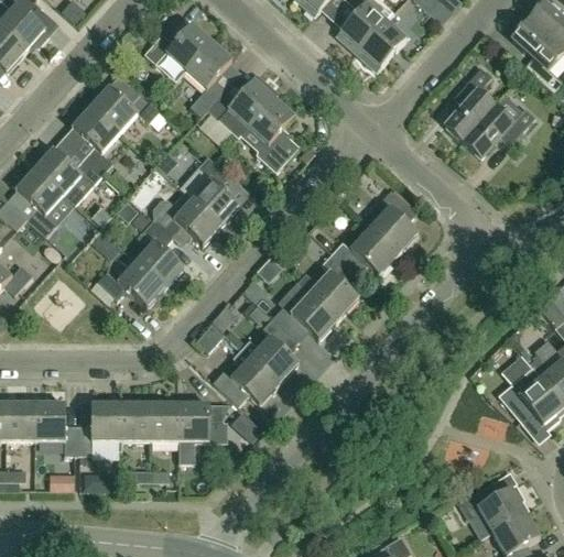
[(0,0),(10,9),(0,20),(0,28),(25,51),(33,43),(38,46),(50,34),(29,14),(36,6),(31,0),(0,0)]
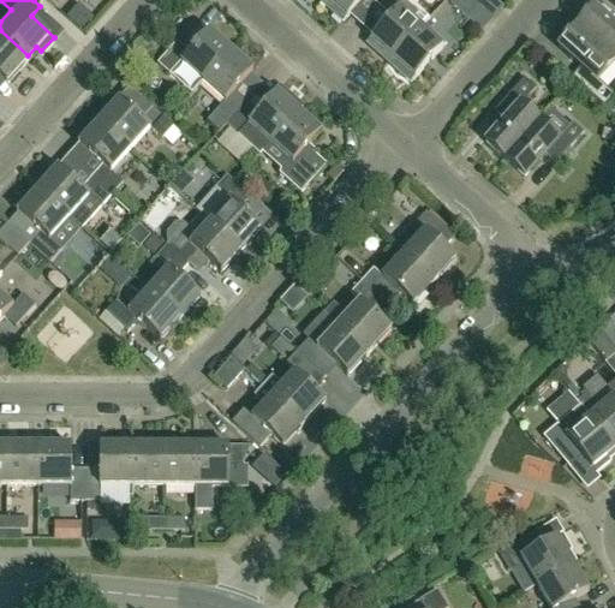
[(326,0),(344,16),(358,0),(326,0)]
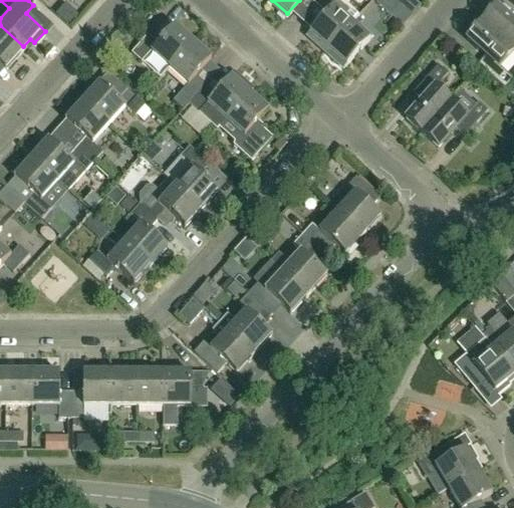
[(306,31),(324,48),(352,18),(344,11),(348,6),(341,0),(317,0),(326,9),(306,31)]
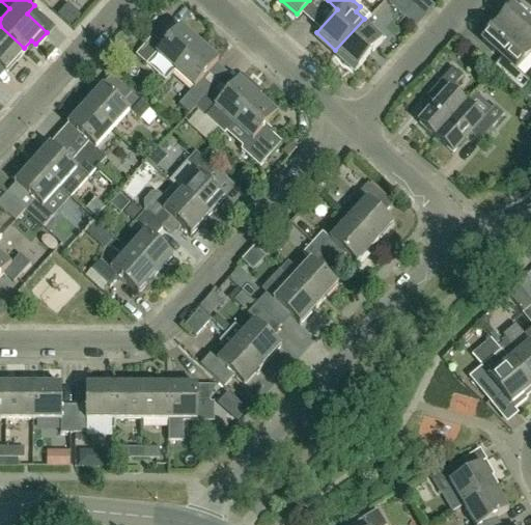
[(413,1),(412,0),(391,0),(403,11),(413,1)]
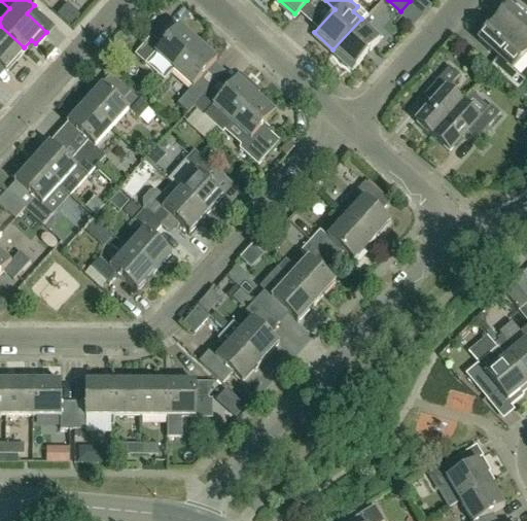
[(494,20),(526,48),(526,47),(526,19),(508,2),(494,20)]
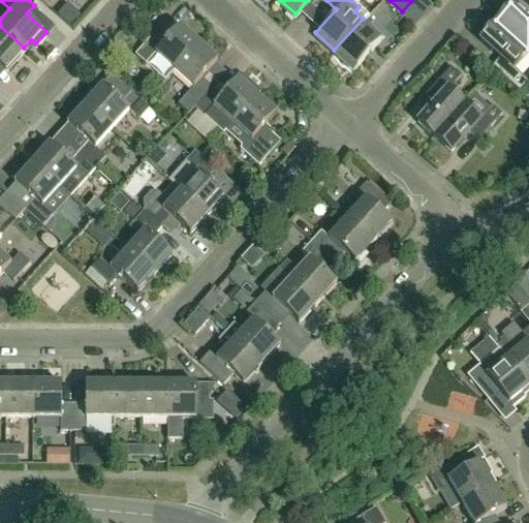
[(370,25),(363,19),(334,50),(353,66),(384,32),(376,25),(370,25)]
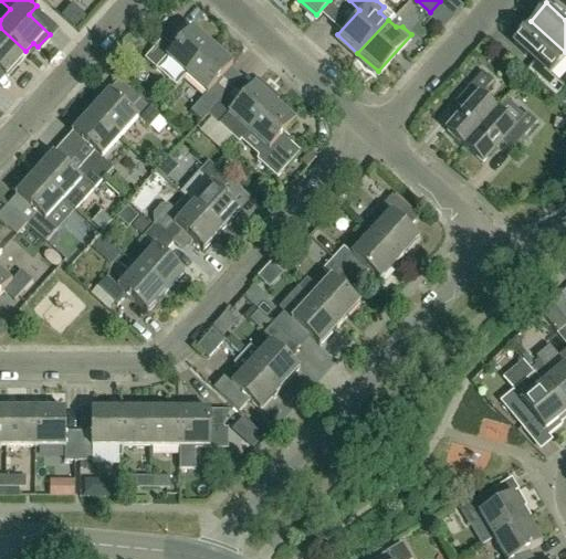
[(565,52),(531,21),(514,39),(534,57),(526,66),(555,93),(565,83),(558,76),(565,67),(565,53),(565,52)]
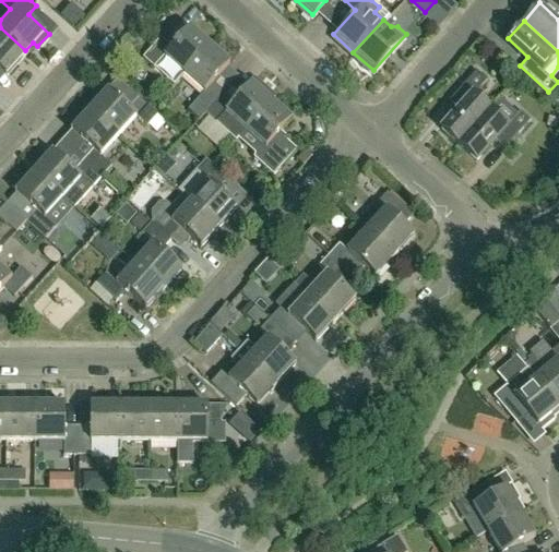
[(174,81),(183,70),(210,40),(190,22),(170,43),(161,33),(143,51),(154,61),(154,62),(174,81)]
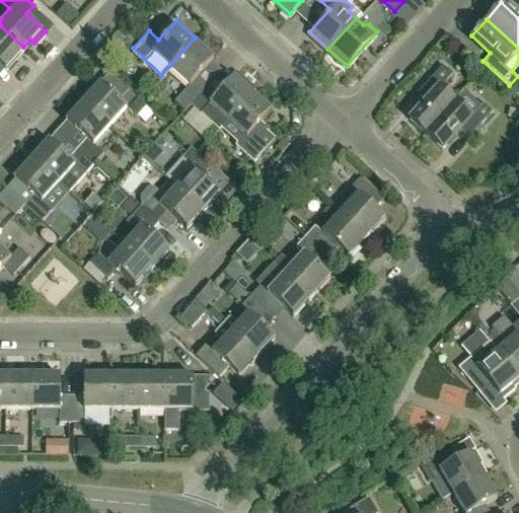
[(0,61),(6,67),(23,47),(0,25),(0,61)]
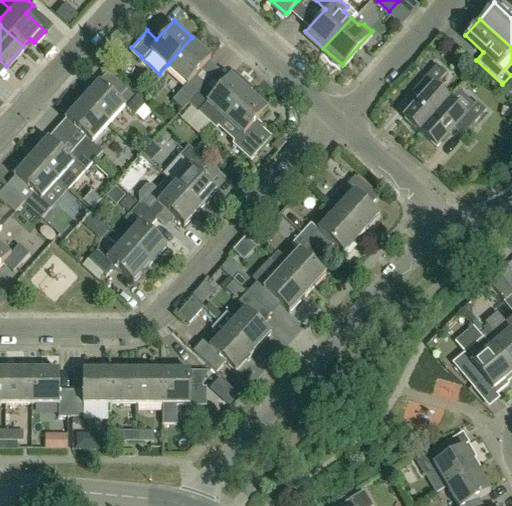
[(183,105),(188,99),(203,82),(194,73),(211,54),(192,37),(168,64),(186,81),(172,96),(183,105)]
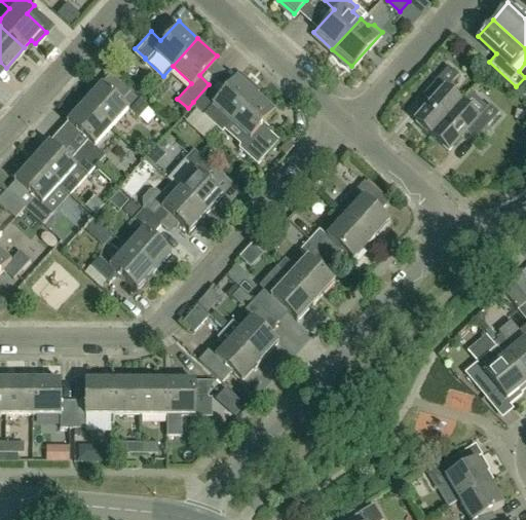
[(431,133),(461,100),(446,85),(457,72),(448,64),(423,90),(431,99),(415,117),(431,133)]
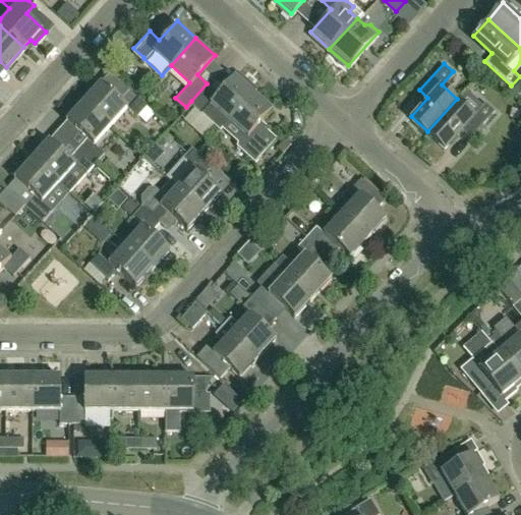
[(207,83),(191,101),(220,126),(229,116),(253,90),(234,72),(217,92),(207,83)]
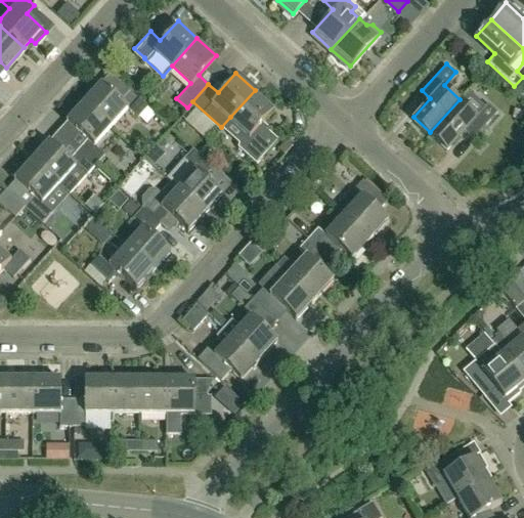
[(138,114),(147,103),(129,87),(120,97),(100,80),(84,98),(112,123),(128,104),(138,114)]
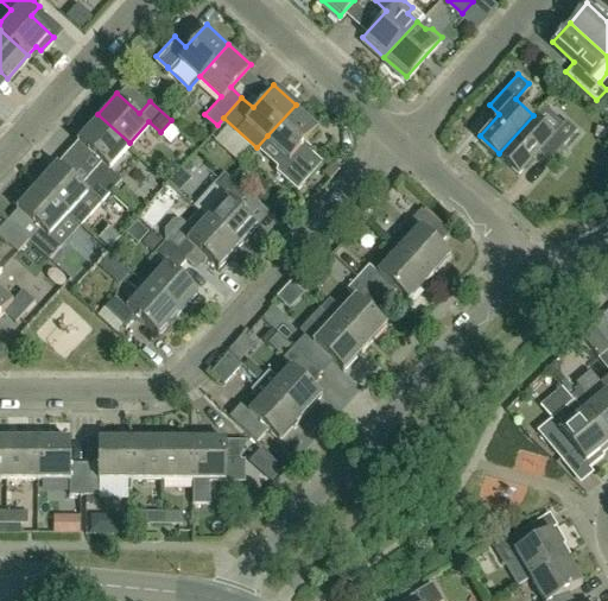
[(323,157),(303,139),(317,124),(296,105),(267,135),(282,149),(276,166),(298,185),(323,157)]
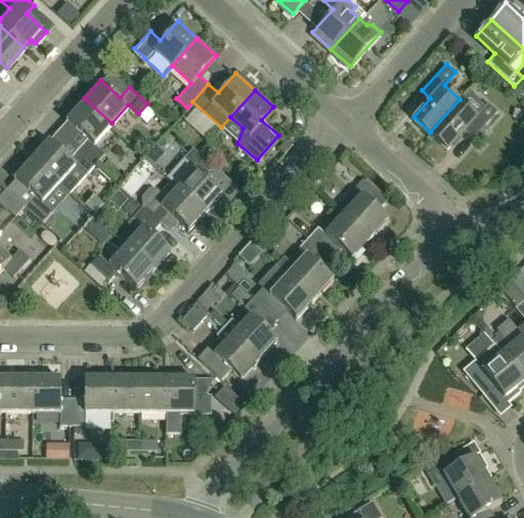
[(77,144),(95,161),(104,152),(94,142),(112,123),(84,98),(68,118),(86,134),(77,144)]
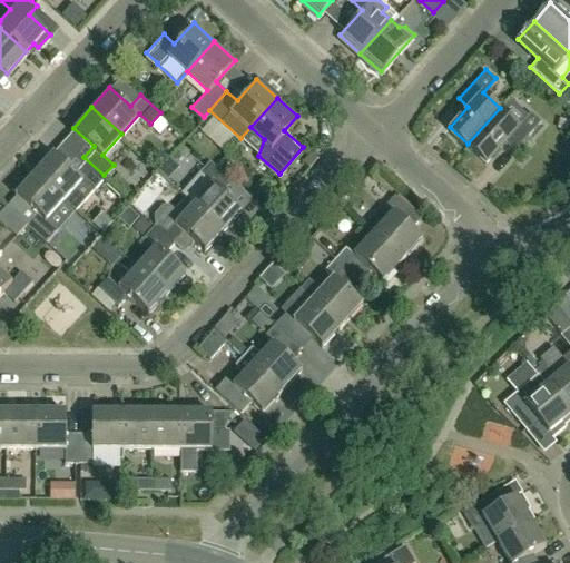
[(510,117),(500,108),(468,144),(487,160),(504,139),(514,148),(541,118),(531,109),(523,117),(516,110),(510,117)]
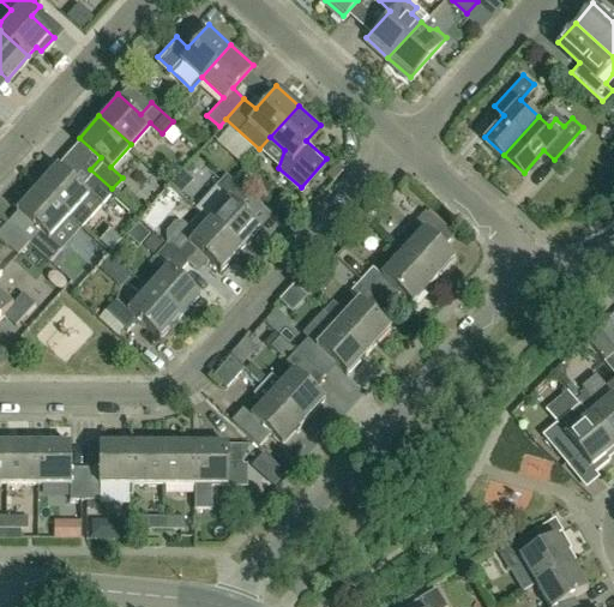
[(37,184),(82,223),(112,188),(90,169),(79,182),(56,162),(37,184)]
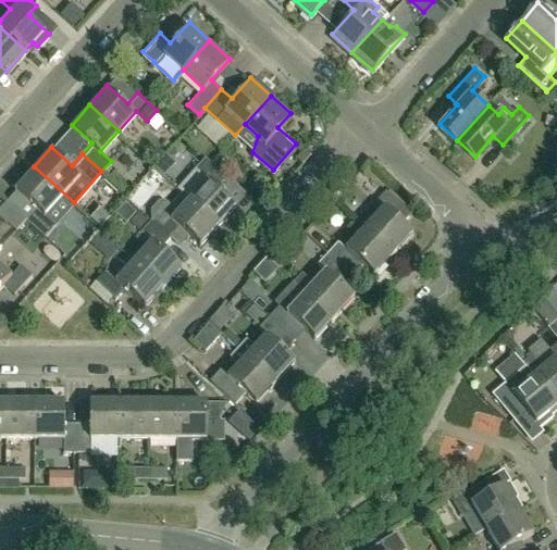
[(217,184),(226,172),(207,154),(180,185),(189,195),(219,221),(236,201),(217,184)]
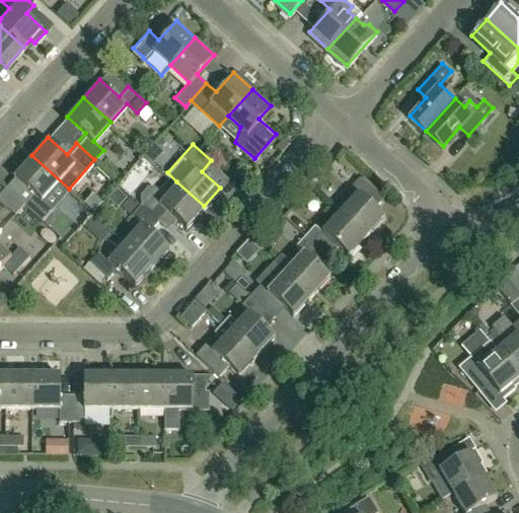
[(25,201),(24,201),(43,217),(52,207),(42,198),(58,179),(68,189),(69,189),(31,155),(15,173),(33,191),(24,200),(25,201)]
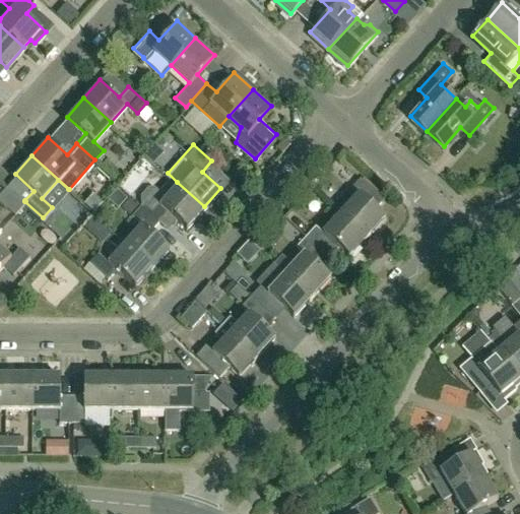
[(142,197),(144,198),(141,202),(159,218),(161,215),(167,219),(172,219),(176,215),(187,226),(204,206),(177,182),(168,173),(167,174),(171,177),(159,189),(153,184),(148,184),(142,192),(142,197)]
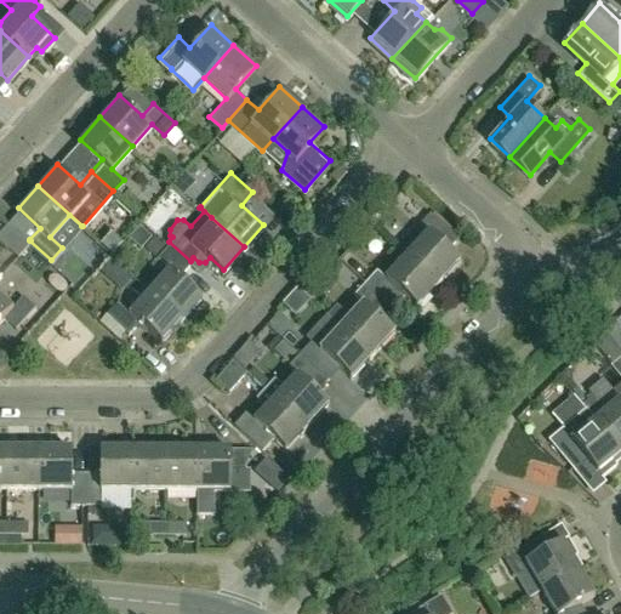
[(397,242),(406,250),(438,279),(459,256),(446,245),(456,234),(429,209),(420,220),(428,227),(415,240),(406,232),(397,242)]
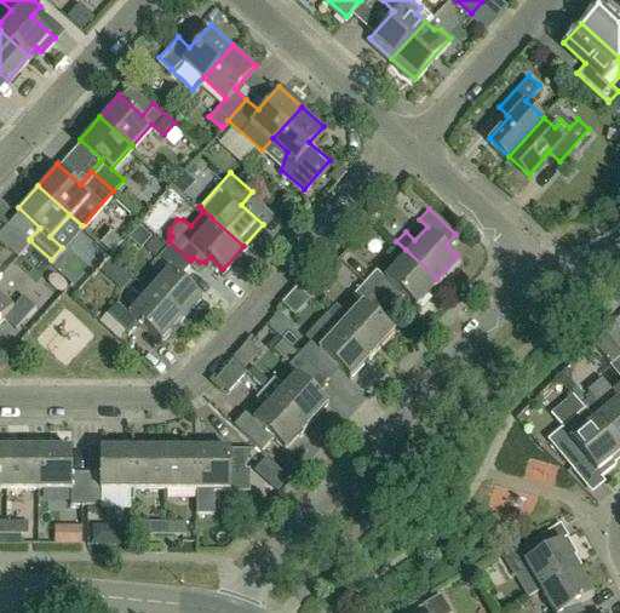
[(30,240),(29,239),(7,219),(0,228),(0,234),(19,252),(29,240),(30,240)]
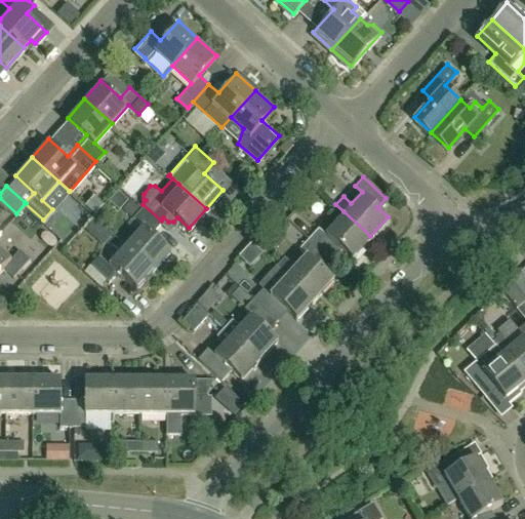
[(117,189),(109,198),(118,206),(127,197),(117,189)]
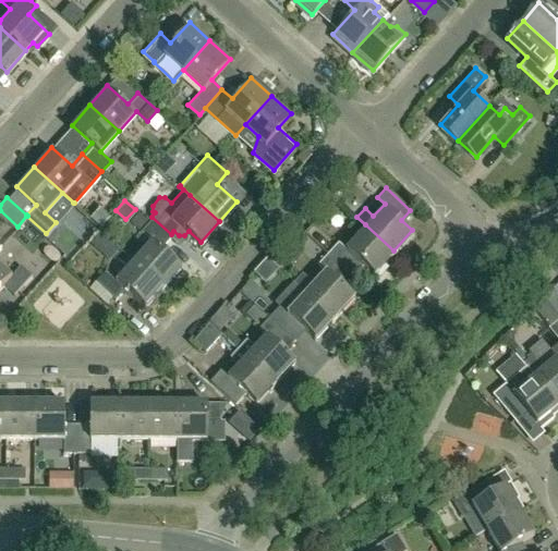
[(99,224),(109,213),(100,207),(92,217),(99,224)]
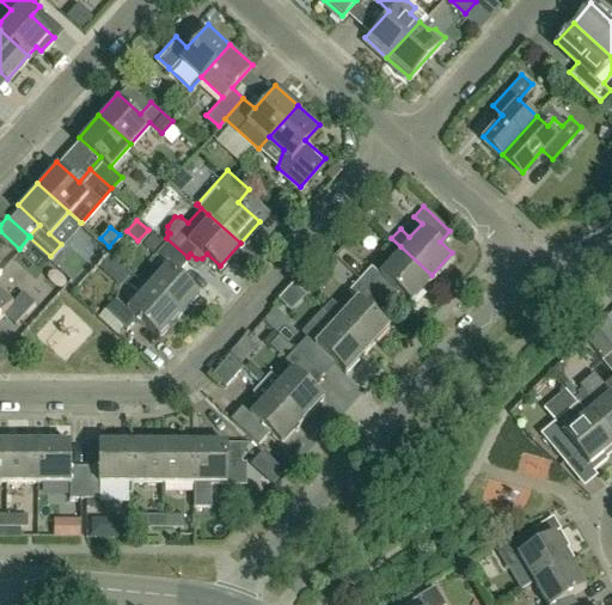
[(188,257),(166,238),(155,250),(166,260),(147,281),(179,311),(199,289),(177,269),(188,257)]
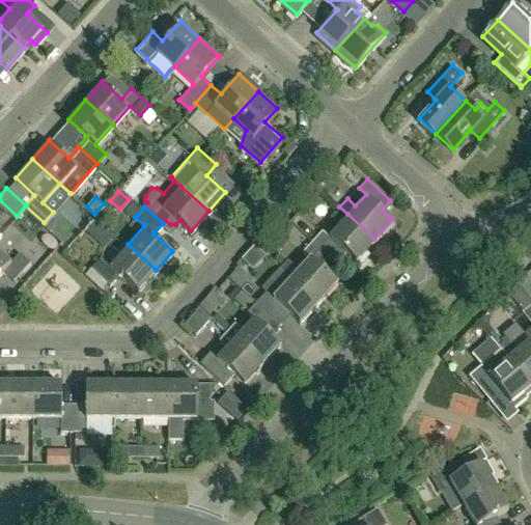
[(312,238),(336,260),(346,249),(356,258),(374,239),(347,214),(330,233),(323,227),(312,238)]
